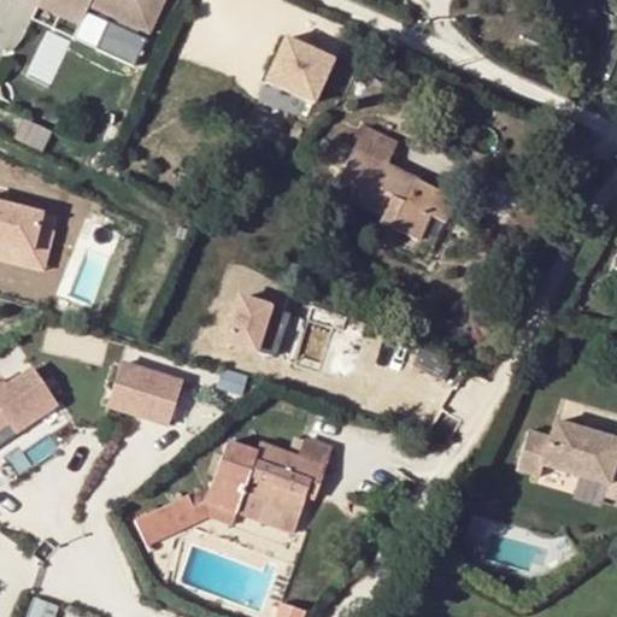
[(56,0),(35,0),(34,4),(77,22),(82,11),(56,0)]
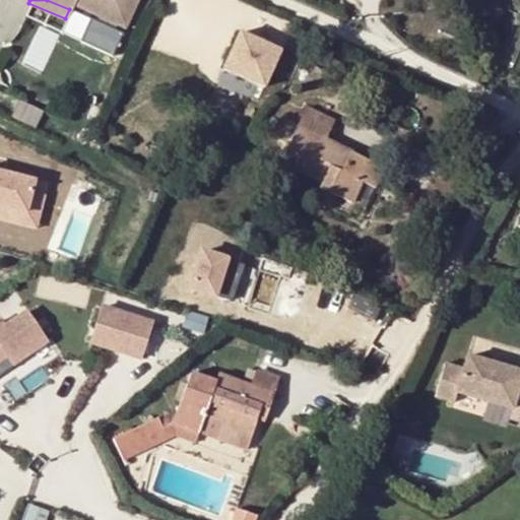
[(47,0),(69,9),(72,2),(123,23),(132,0),(47,0)]
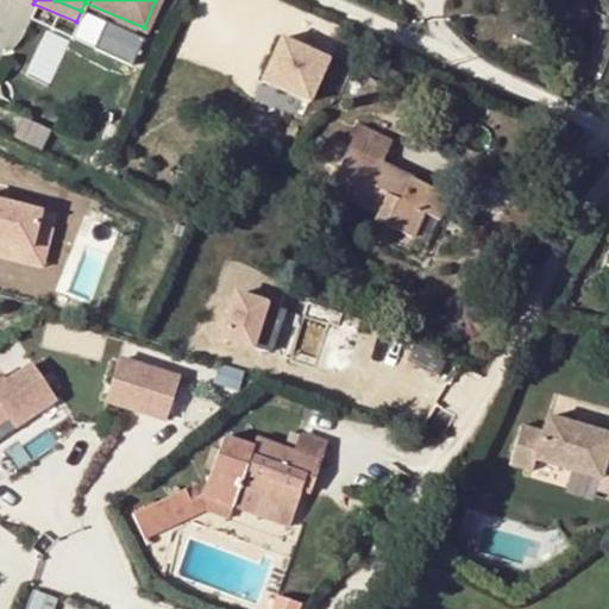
[(278,35),(258,85),(311,106),(332,57),(278,35)]
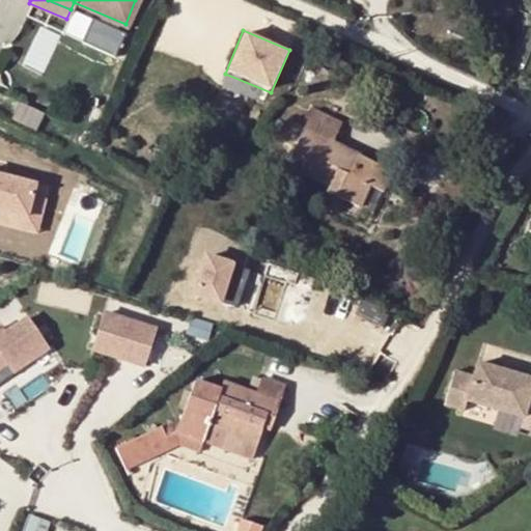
[(319,205),(353,221),(368,187),(381,192),(390,170),(331,143),(340,123),(312,110),(290,155),(302,161),(297,171),(329,186),(319,205)]
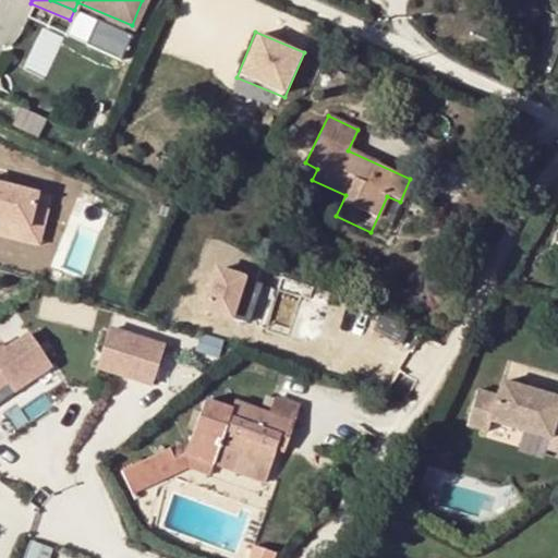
[(36,204),(39,191),(0,180),(0,227),(45,238),(52,208),(36,204)]
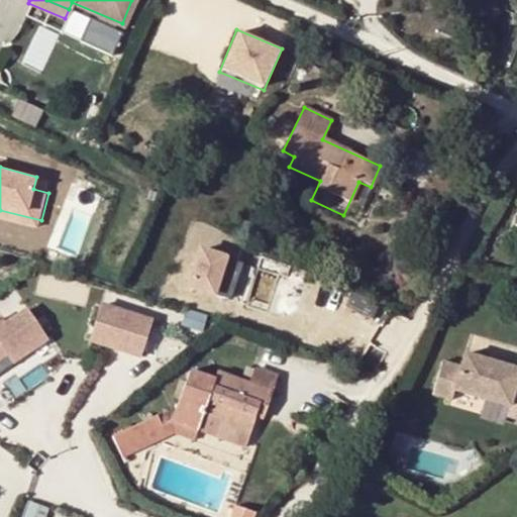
[(358,182),(343,215),(354,220),(371,187),(358,182)]
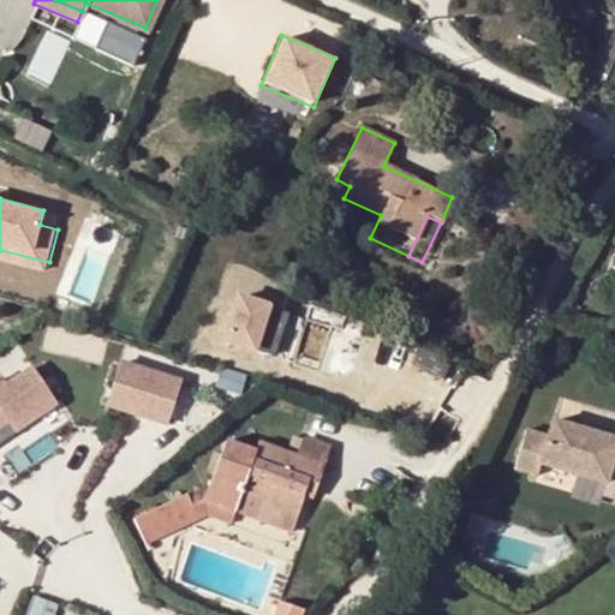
[(232,294),(220,344),(276,357),(288,308),(232,294)]
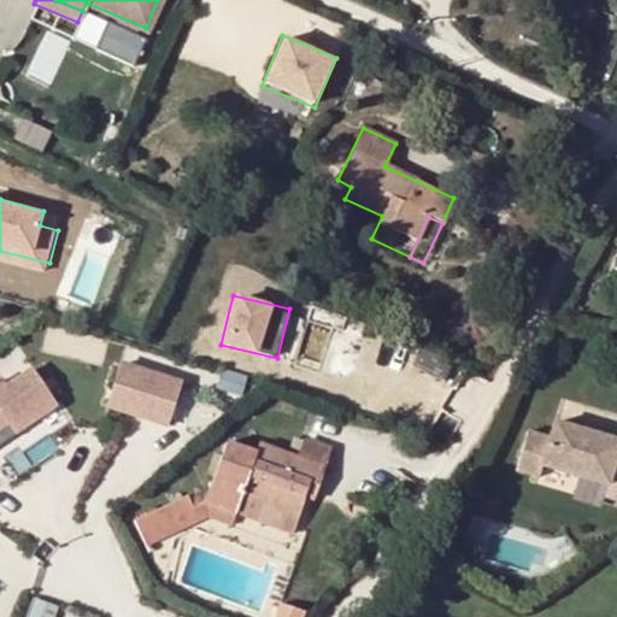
[(0,441),(59,405),(31,362),(0,381),(0,441)]
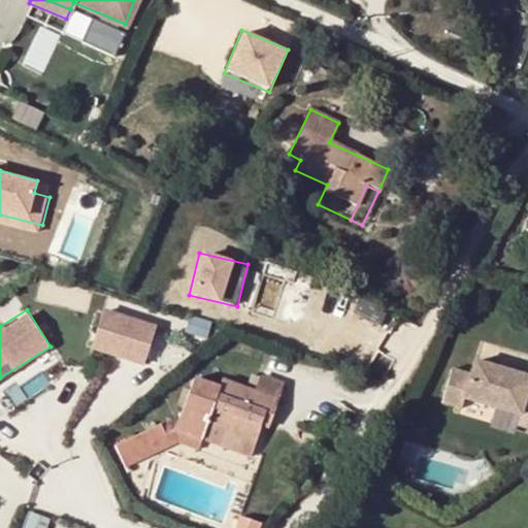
[(119,337),(110,333),(105,343),(114,347),(119,337)]
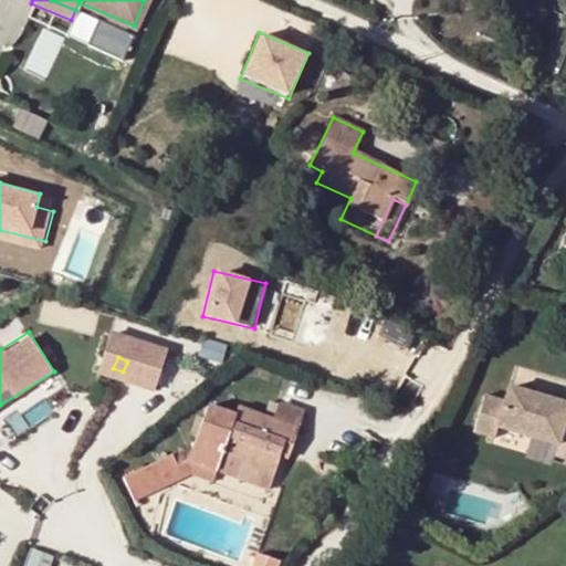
[(482,394),(471,429),(492,436),(495,426),(556,444),(553,454),(565,458),(565,417),(564,418),(565,410),(565,402),(507,386),(503,400),(482,394)]
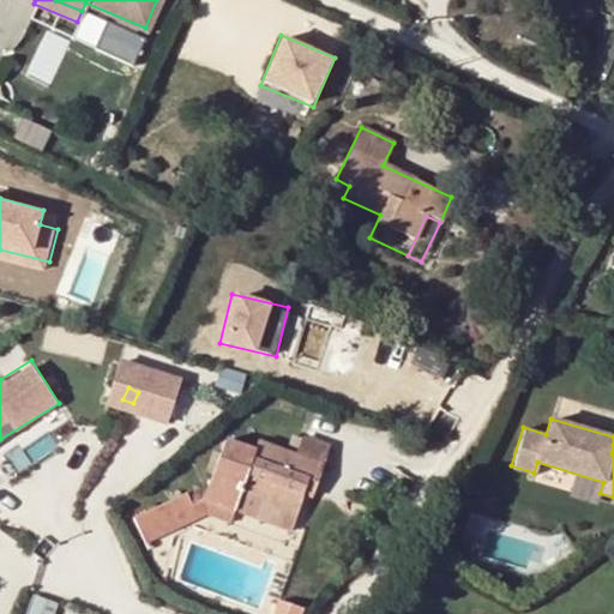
[(204,501),(232,511),(234,511),(241,493),(295,512),(301,494),(305,482),(313,486),(326,449),(302,439),(296,456),(259,444),(256,453),(226,441),(208,487),(205,498),(204,501)]
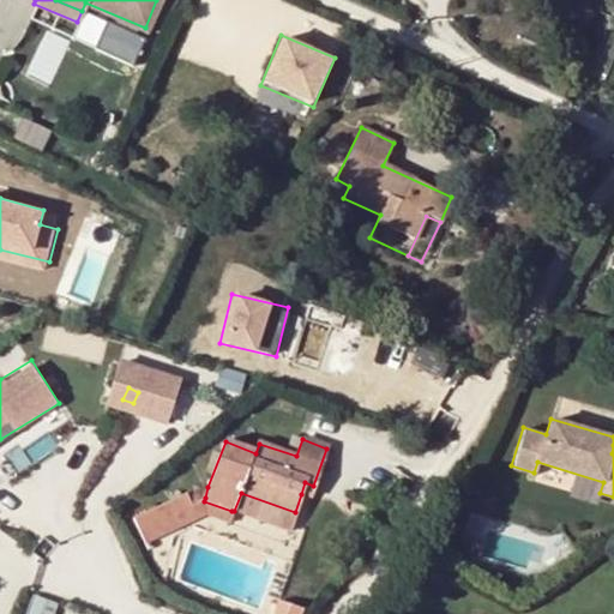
[(309,498),(313,486),(305,482),(301,494),(309,498)]
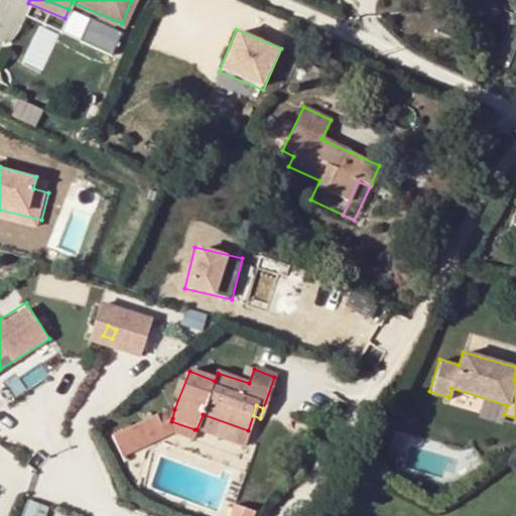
[(174,409),(156,414),(157,419),(172,418),(174,409)]
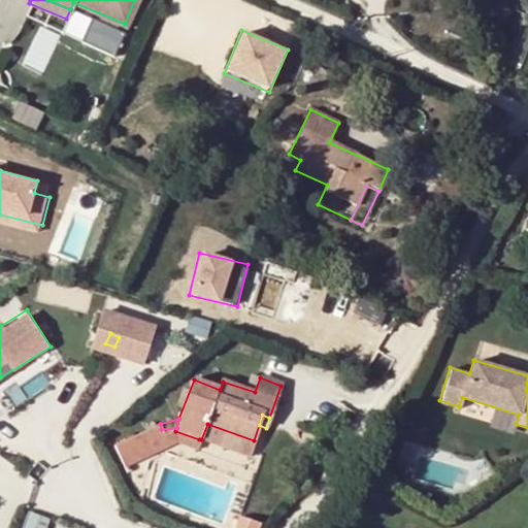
[(125,466),(145,457),(140,446),(175,431),(176,428),(161,429),(160,424),(114,444),(125,466)]
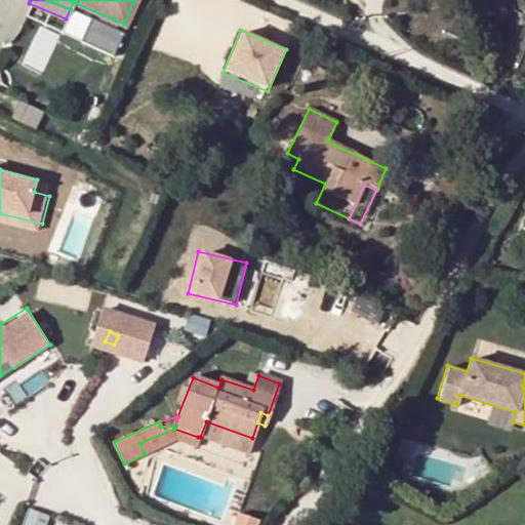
[(206,421),(200,437),(246,453),(252,438),(206,421)]
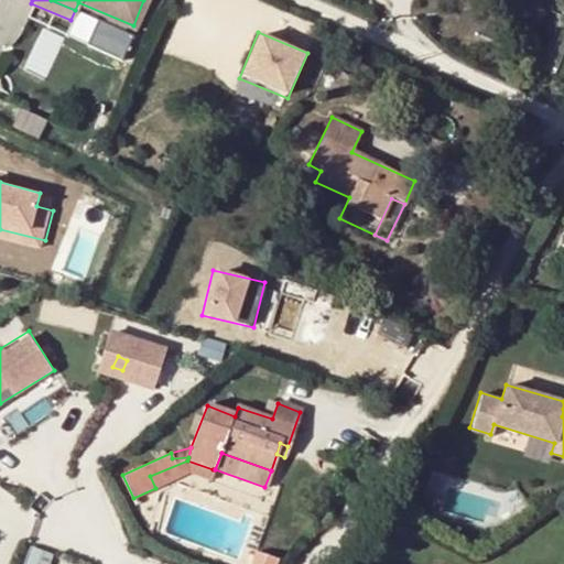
[(150,476),(155,488),(188,472),(208,480),(213,469),(187,461),(150,476)]
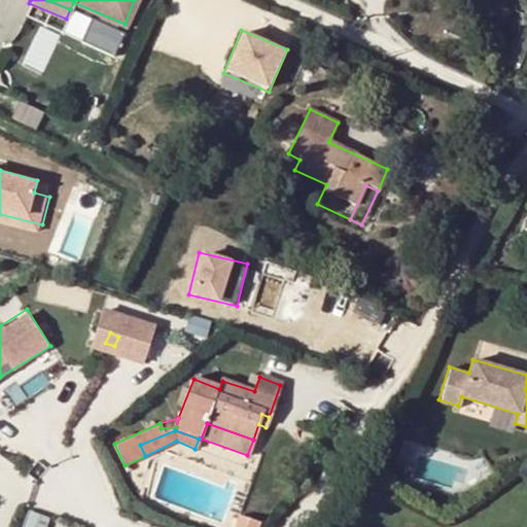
[(259,526),(261,520),(239,515),(235,526),(259,526)]
